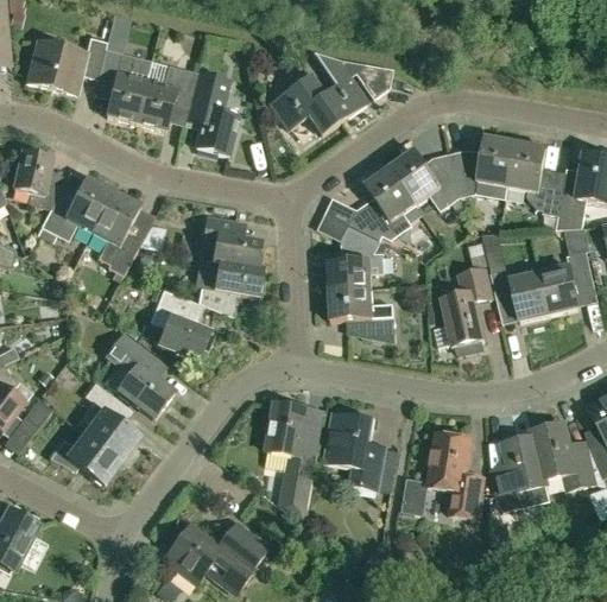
[(17,26),(20,27),(24,13),(24,12),(23,12),(24,8),(25,6),(24,6),(21,5),(23,0),(8,0),(8,11),(11,12),(13,12),(13,13),(10,24),(17,26)]
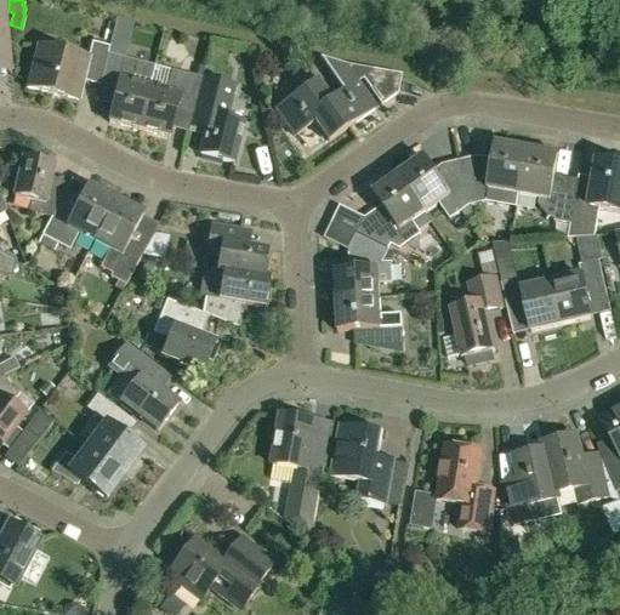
[(108,43),(106,50),(120,53),(124,40),(109,36),(108,43)]
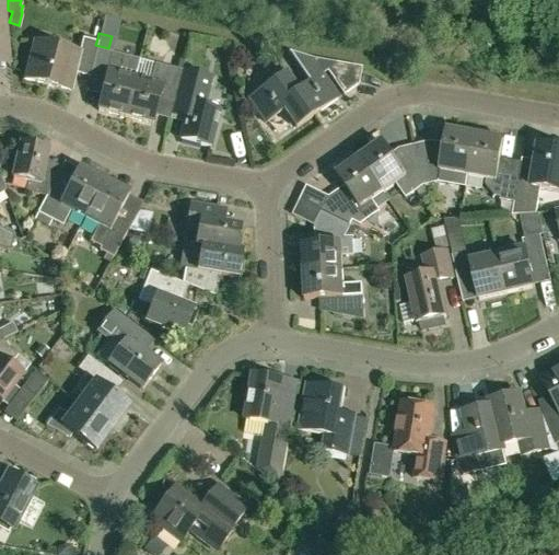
[(89,73),(95,45),(97,38),(82,34),(78,48),(33,37),(23,76),(70,88),(74,70),(89,73)]
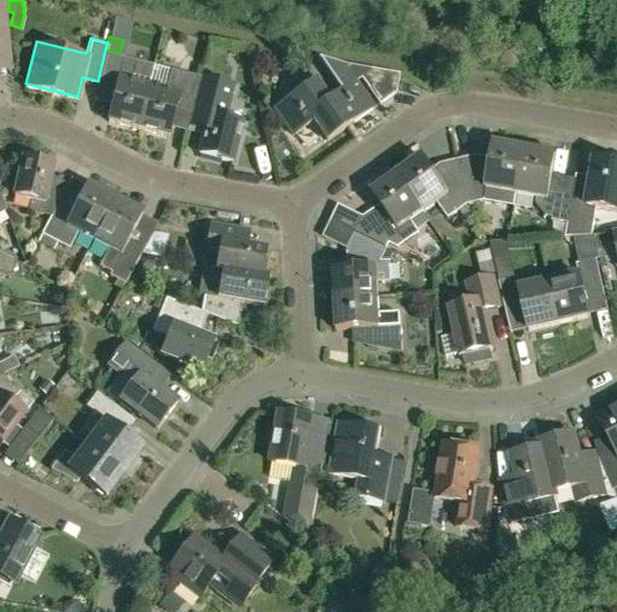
[(152,62),(123,54),(120,53),(105,50),(98,81),(98,83),(114,87),(106,117),(137,124),(152,62)]
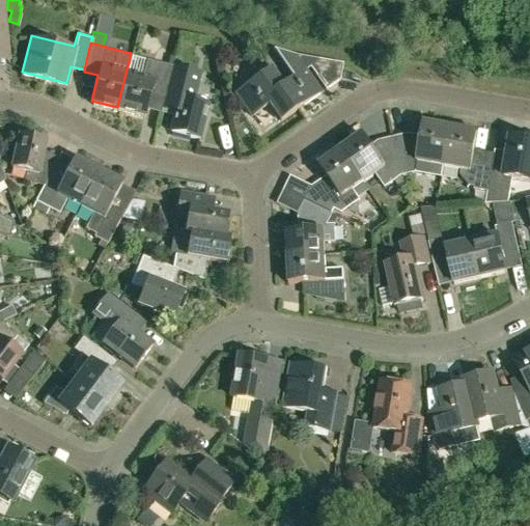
[(325,86),(339,77),(342,60),(272,47),(290,75),(281,81),(270,64),(234,89),(251,113),(268,101),(280,118),(321,89),(304,65),(308,62),(315,72),(318,73),(325,86)]
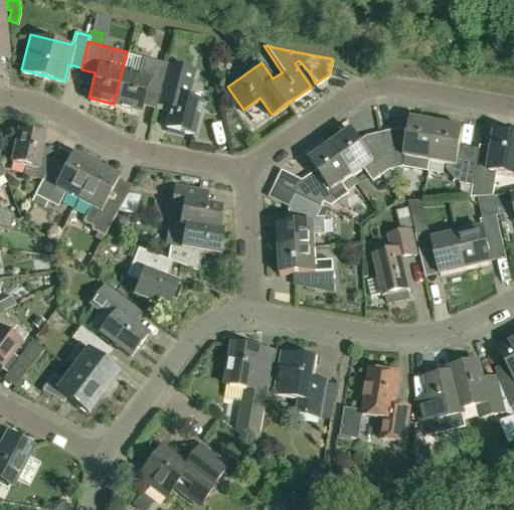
[(166,61),(142,55),(127,51),(114,104),(140,110),(146,86),(159,89),(166,61)]
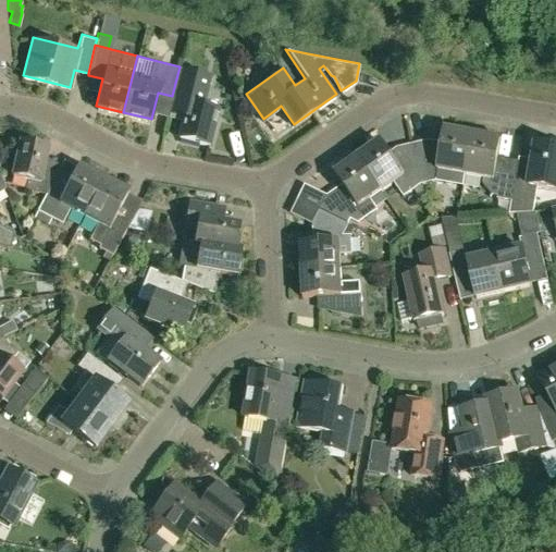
[(180,66),(172,96),(170,106),(185,109),(178,135),(208,143),(217,108),(202,103),(206,94),(204,89),(208,73),(180,66)]
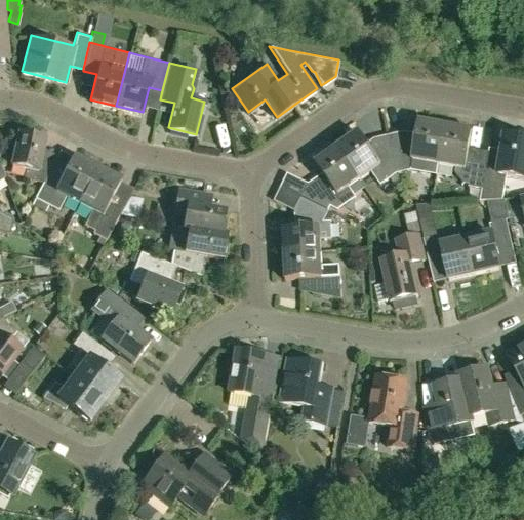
[(438,161),(444,122),(418,117),(413,145),(404,143),(403,137),(390,141),(396,169),(410,166),(412,157),(438,161)]
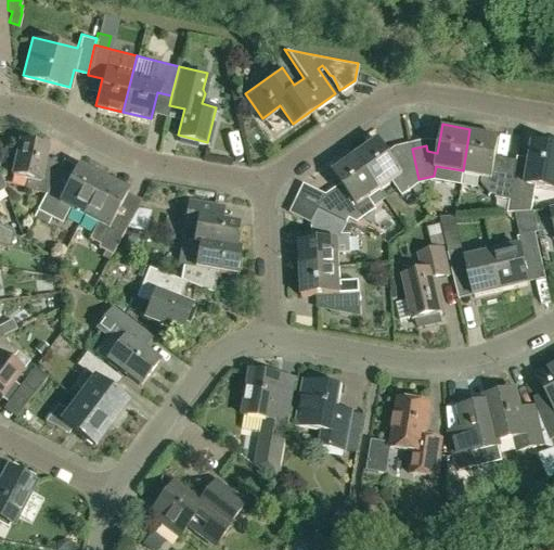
[(509,196),(514,166),(492,163),(498,133),(469,129),(463,170),(480,174),(480,178),(490,190),(494,191),(494,193),(509,196)]
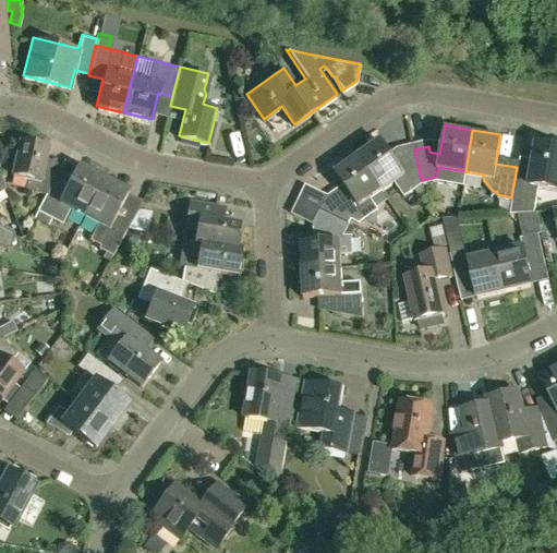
[(421,180),(414,149),(398,153),(400,157),(396,160),(379,137),(356,154),(380,188),(392,179),(402,194),(421,180)]
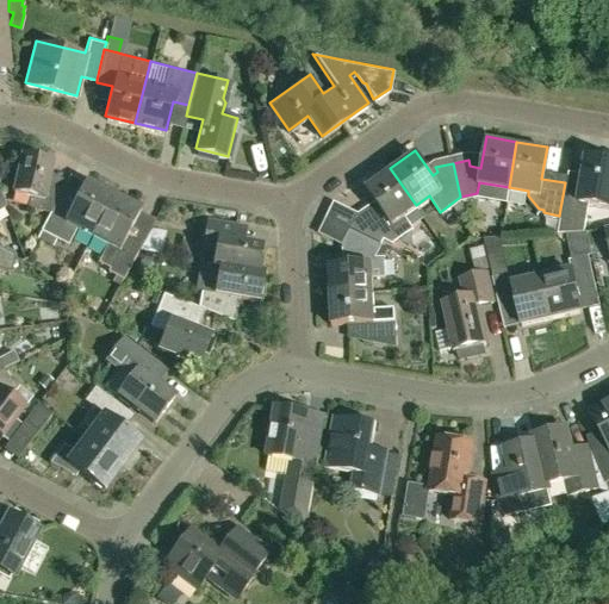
[(49,210),(56,197),(43,193),(51,160),(20,153),(12,190),(29,193),(26,204),(49,210)]
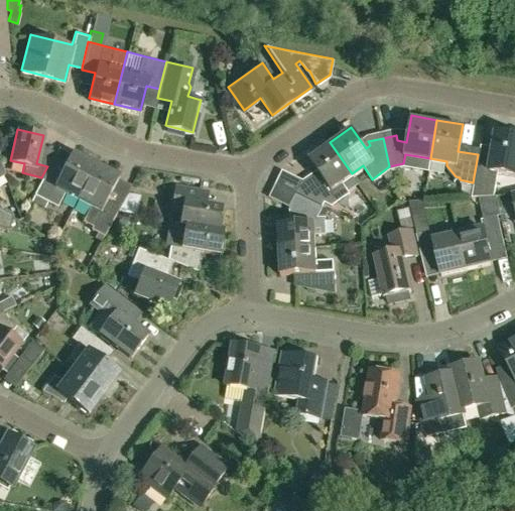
[(514,133),(495,130),(491,156),(478,154),(473,182),(471,195),(493,193),(497,169),(514,172),(514,133)]
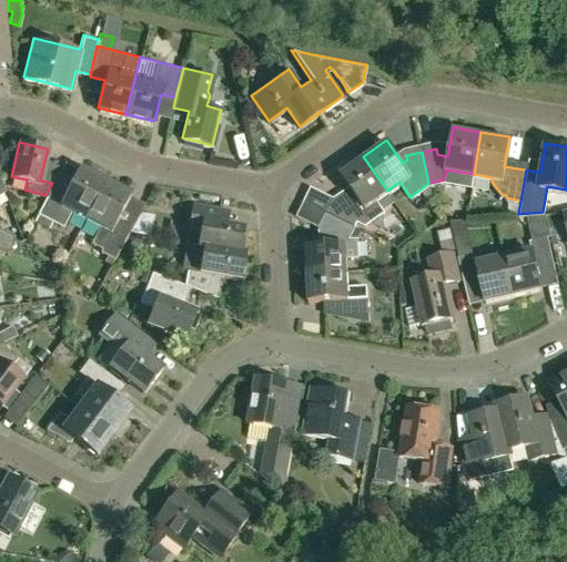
[(376,198),(387,191),(363,156),(340,173),(348,184),(332,195),(324,210),(333,214),(353,224),(356,218),(364,223),(384,210),(376,198)]
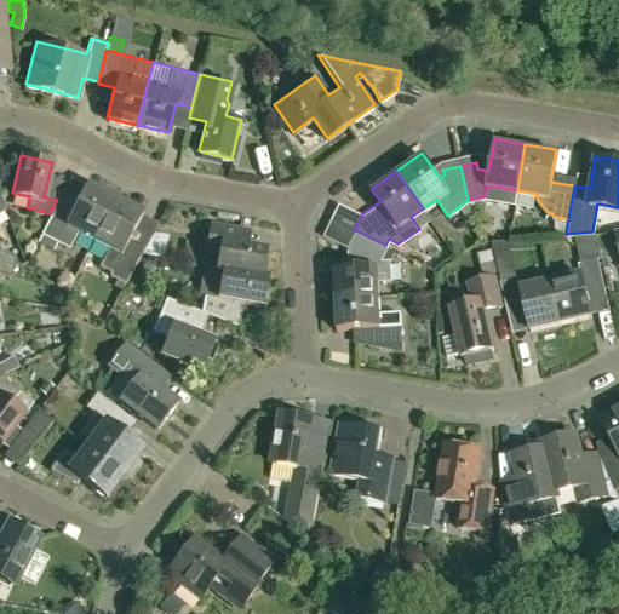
[(92,236),(114,195),(86,181),(73,207),(57,200),(50,213),(41,231),(68,246),(76,228),(92,236)]
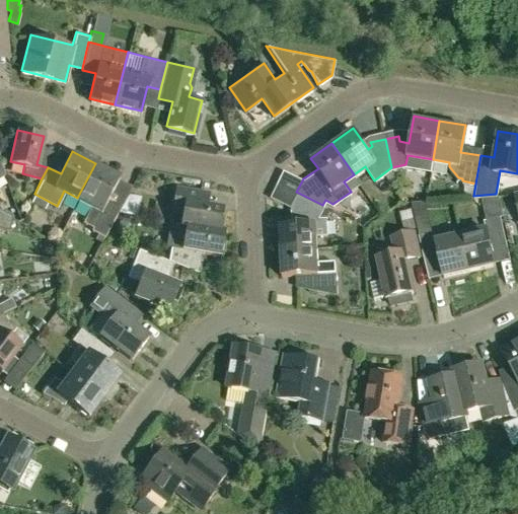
[(95,163),(77,198),(90,205),(82,220),(92,225),(91,228),(104,235),(120,205),(107,198),(119,175),(95,163)]
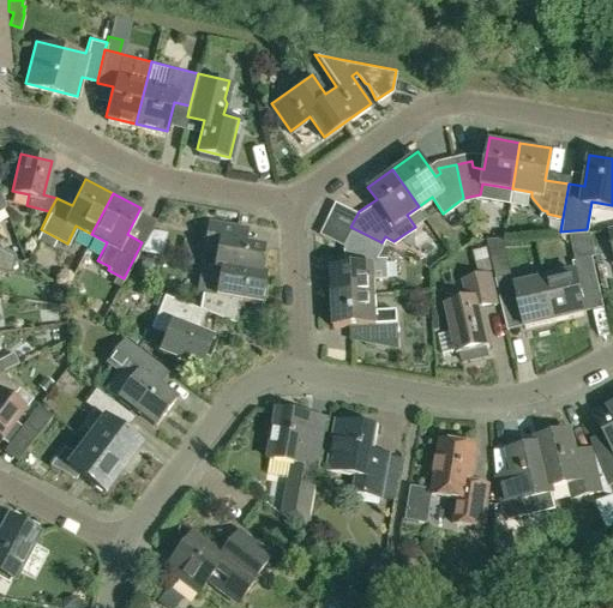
[(212,264),(265,274),(265,272),(259,271),(264,245),(238,240),(241,223),(206,218),(202,248),(215,251),(212,264)]
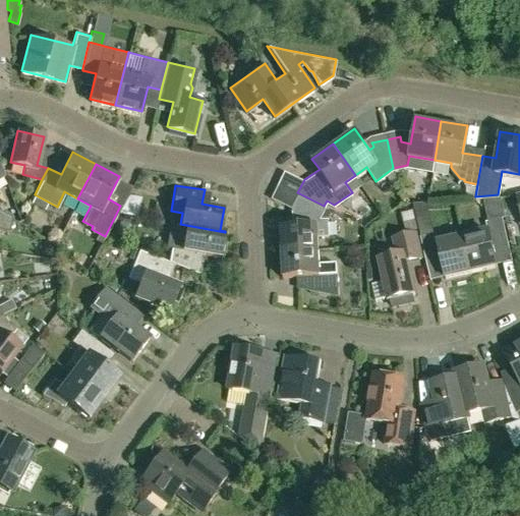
[(318,246),(316,234),(328,233),(328,218),(321,215),(325,206),(324,206),(305,196),(297,192),(291,205),(292,223),(280,224),(281,248),(318,246)]
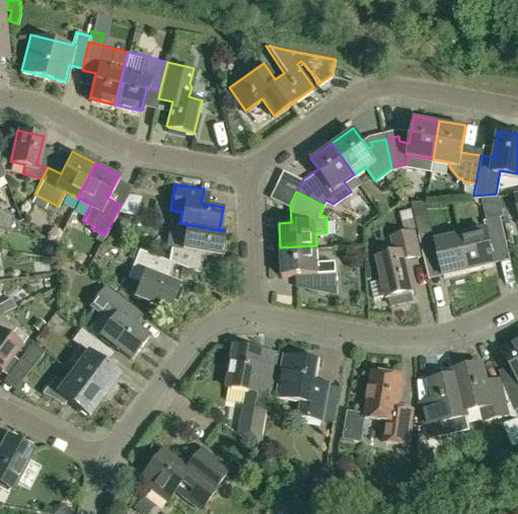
[(0,225),(9,228),(11,216),(0,209),(0,225)]
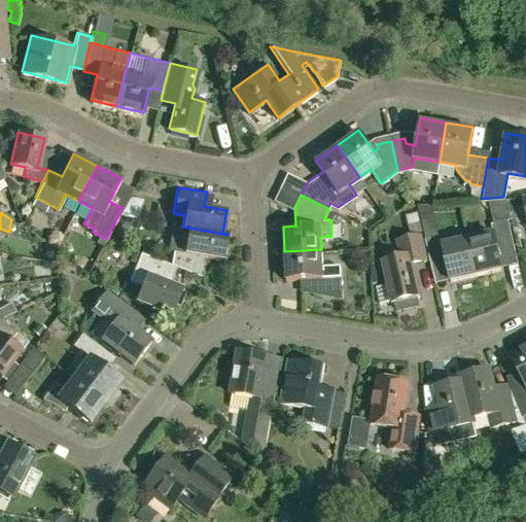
[(466,236),(475,272),(501,266),(497,246),(509,243),(502,218),(491,221),(493,230),(466,236)]
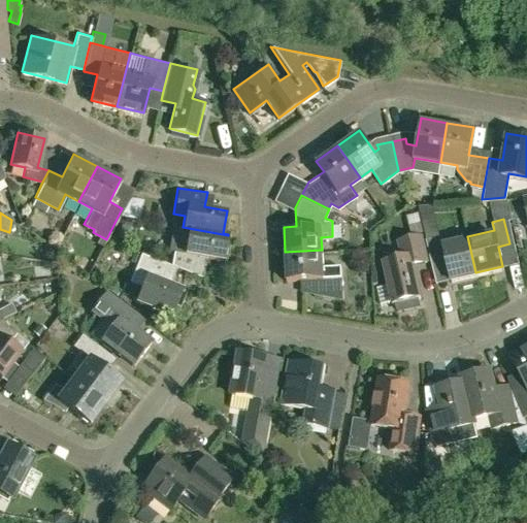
[(224,259),(228,235),(183,227),(188,228),(186,240),(183,240),(174,246),(170,263),(172,264),(198,274),(202,255),(224,259)]
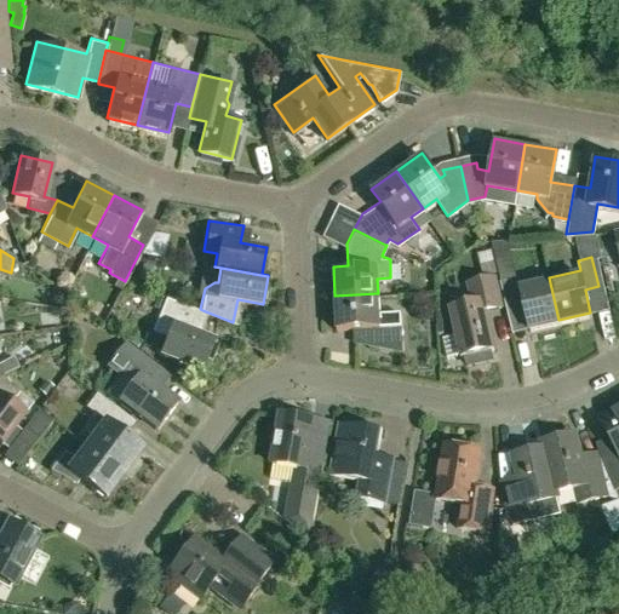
[(559,320),(549,277),(534,281),(532,270),(499,277),(506,308),(523,303),(528,327),(559,320)]
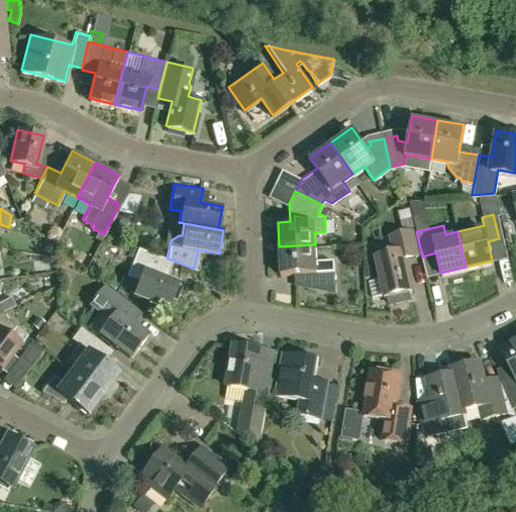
[(372,295),(383,292),(384,295),(411,288),(404,256),(417,252),(411,228),(390,233),(393,249),(375,254),(380,277),(369,279),(372,295)]
